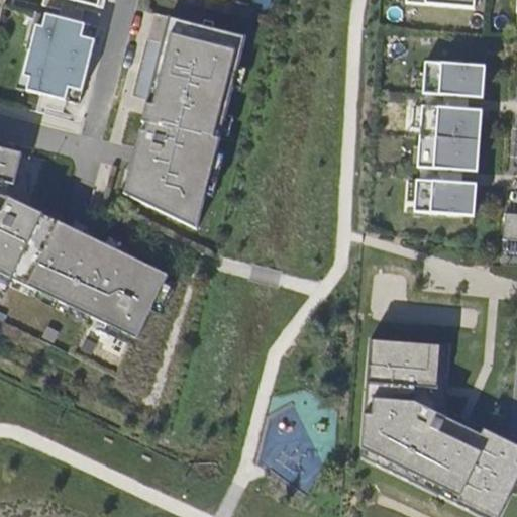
[(71,12),(80,14),(83,4),(103,10),(105,0),(43,0),(41,7),(61,12),(64,0),(65,0),(73,2),(71,12)]
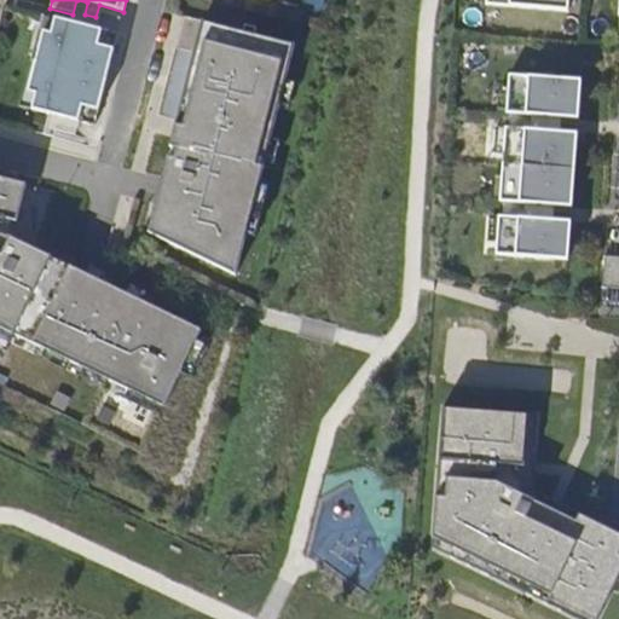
[(87,3),(77,0),(76,0),(73,15),(70,23),(93,28),(96,17),(85,15),(87,3)]
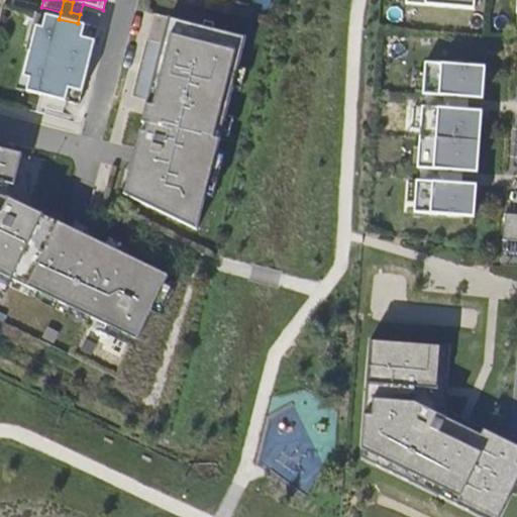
[(475,10),(475,0),(405,0),(405,5),(475,10)]
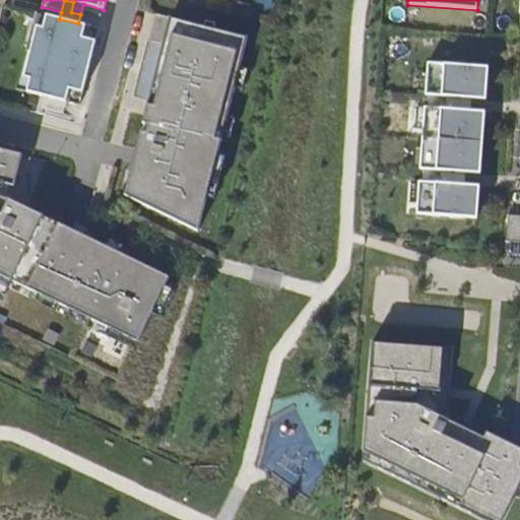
[(29,79),(23,78),(37,27),(44,28),(47,15),(37,13),(16,89),(26,92),(29,79)]
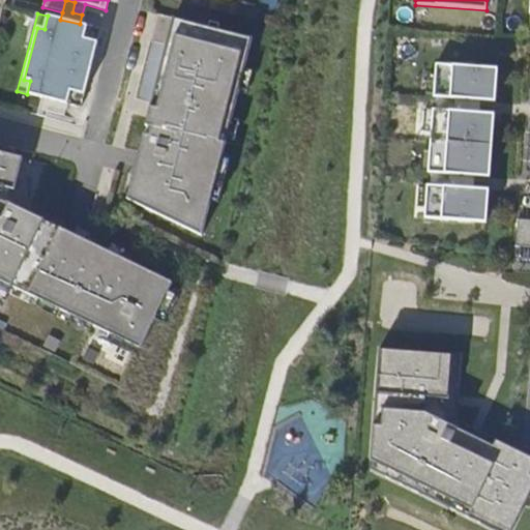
[(202,236),(253,38),(151,13),(145,40),(167,47),(146,127),(151,128),(149,137),(144,136),(127,200),(202,236)]
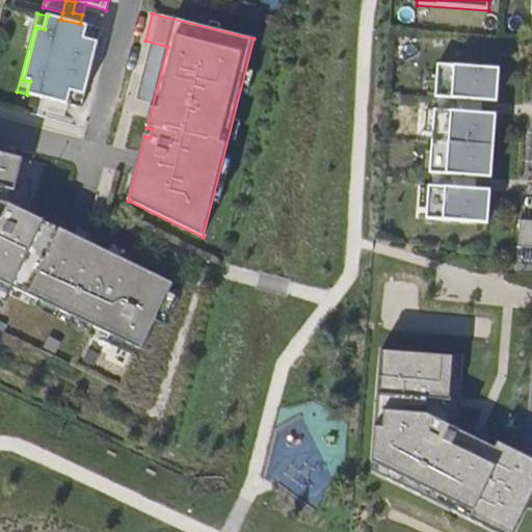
[(81,108),(101,29),(80,24),(60,20),(48,16),(45,29),(37,28),(24,80),(30,81),(27,95),(42,99),(37,116),(46,118),(47,112),(50,100),(68,105),(81,108)]
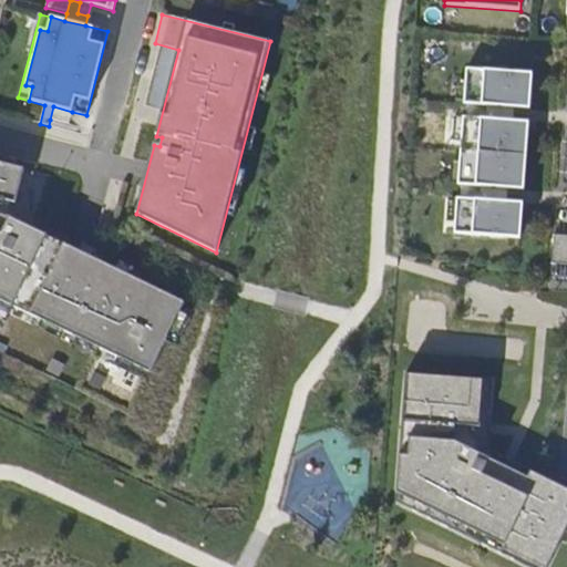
[(529,110),(532,74),(466,69),(465,81),(463,104),(487,106),(514,109),(529,110)]
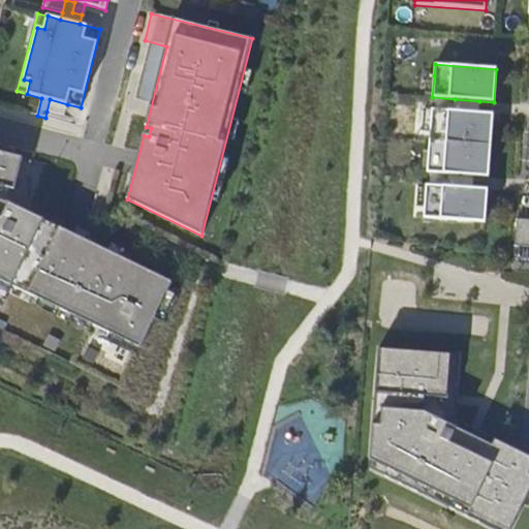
[(432,97),(434,75),(427,75),(425,97),(432,97)]
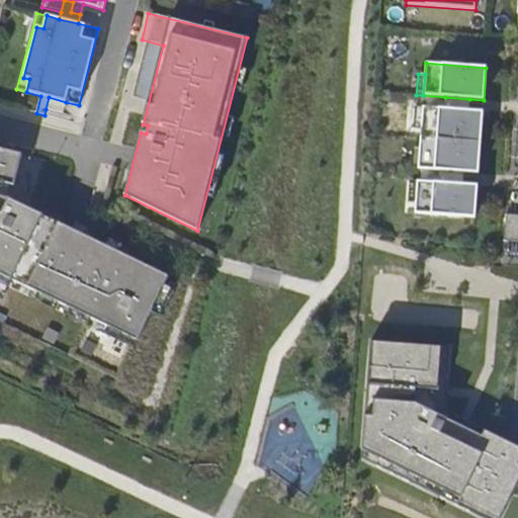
[(66,102),(49,97),(46,109),(63,113),(66,102)]
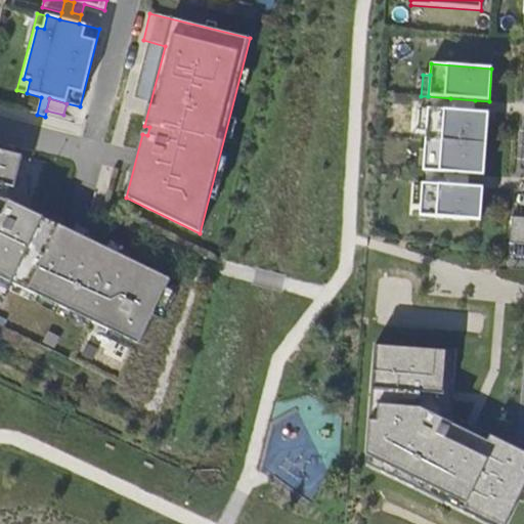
[(474,113),(475,100),(450,98),(449,111),(474,113)]
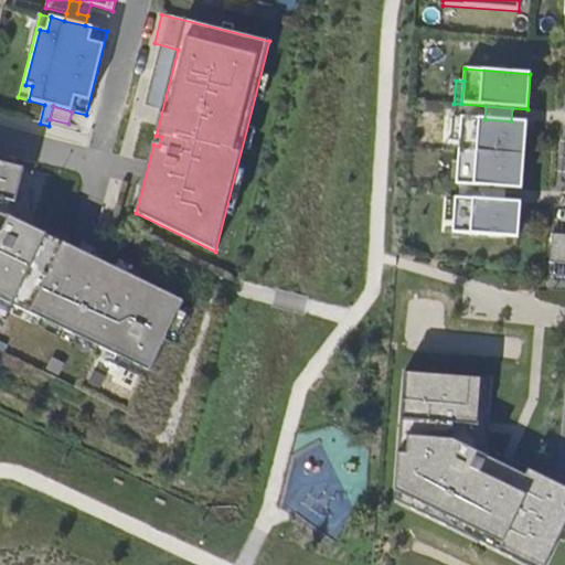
[(459,141),(461,118),(452,117),(451,140),(459,141)]
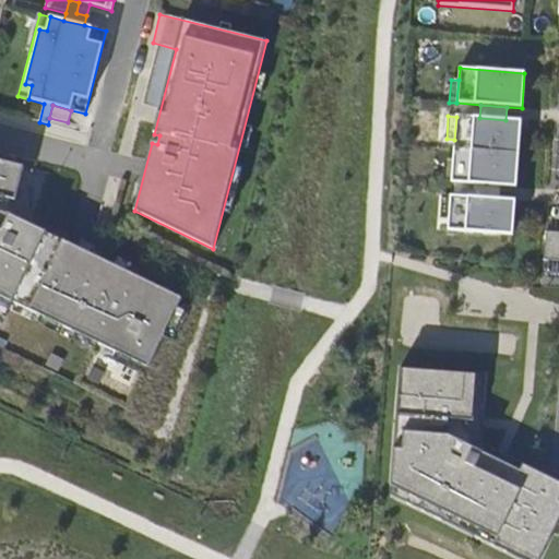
[(516,188),(521,121),(506,120),(479,118),(456,117),(454,140),(453,161),(451,183),(475,185),(501,187),(516,188)]
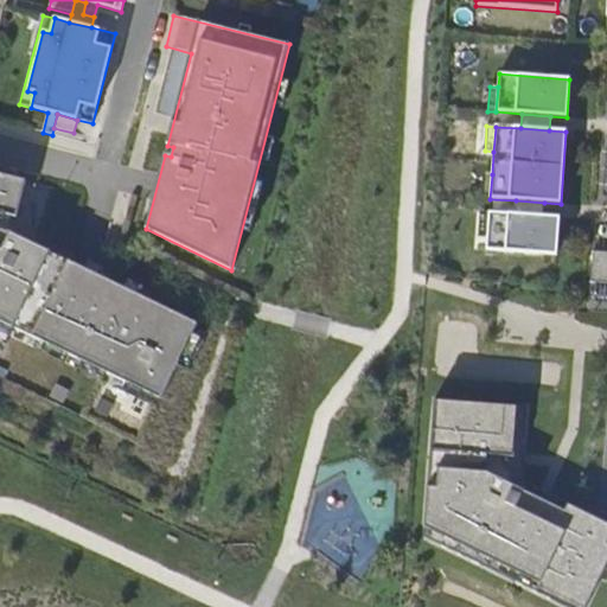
[(490,199),(492,174),(483,173),(481,198),(490,199)]
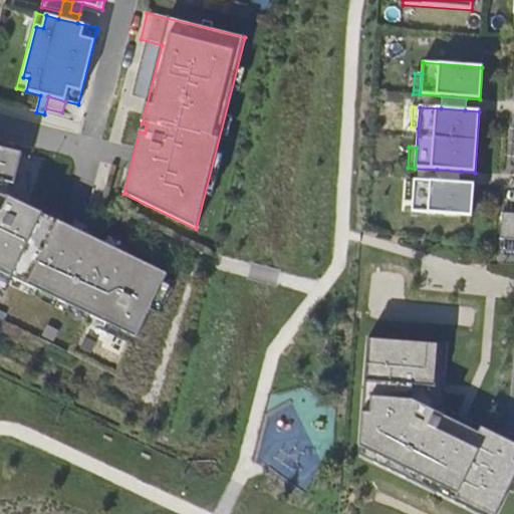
[(14,185),(22,154),(0,148),(0,181),(10,184),(14,185)]
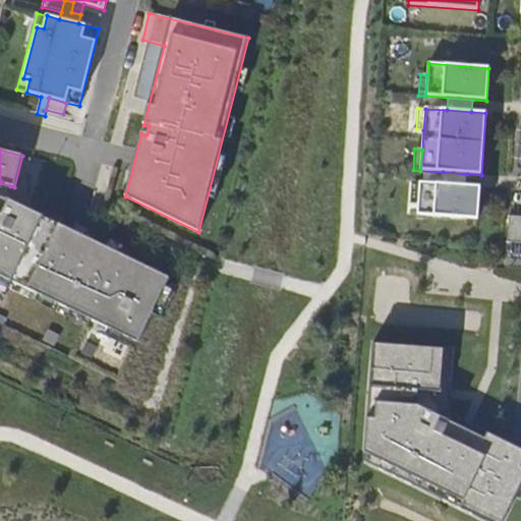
[(466,186),(467,174),(443,172),(442,184),(466,186)]
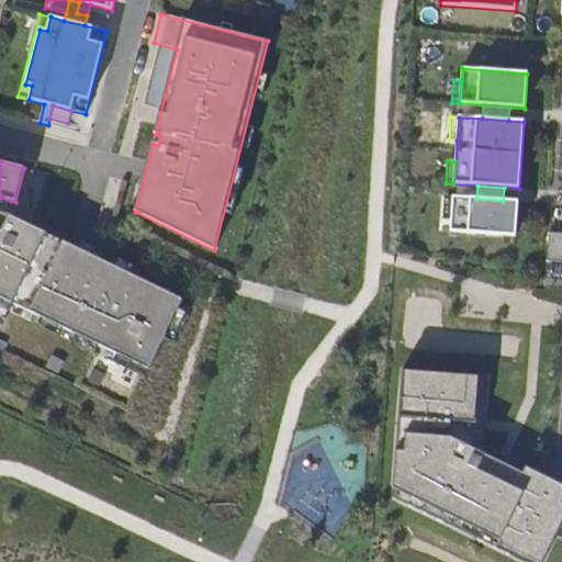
[(451,221),(452,198),(445,197),(442,220),(451,221)]
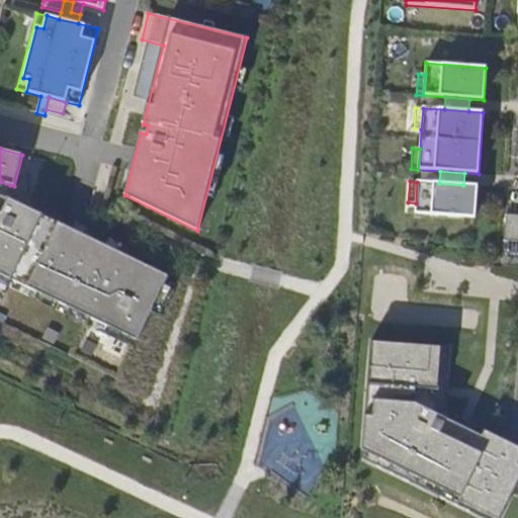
[(0,196),(7,198),(10,185),(0,182),(0,196)]
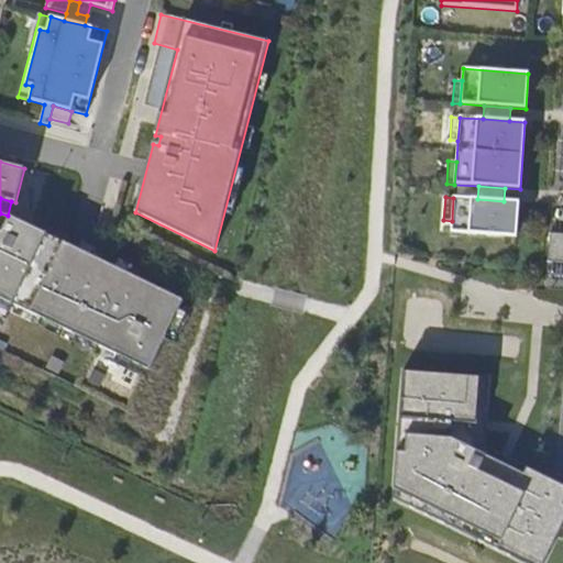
[(517,238),(519,202),(504,201),(477,199),(453,198),(452,221),(451,232),(517,238)]
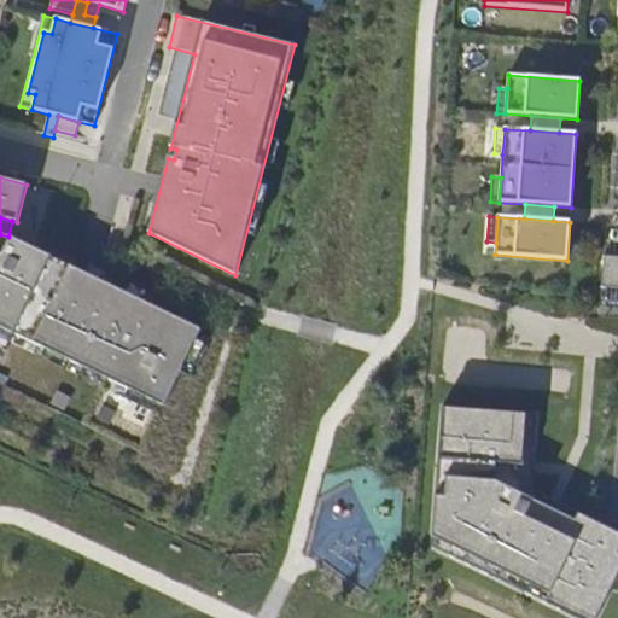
[(202,331),(13,238),(9,237),(0,234),(0,327),(164,407),(202,331)]
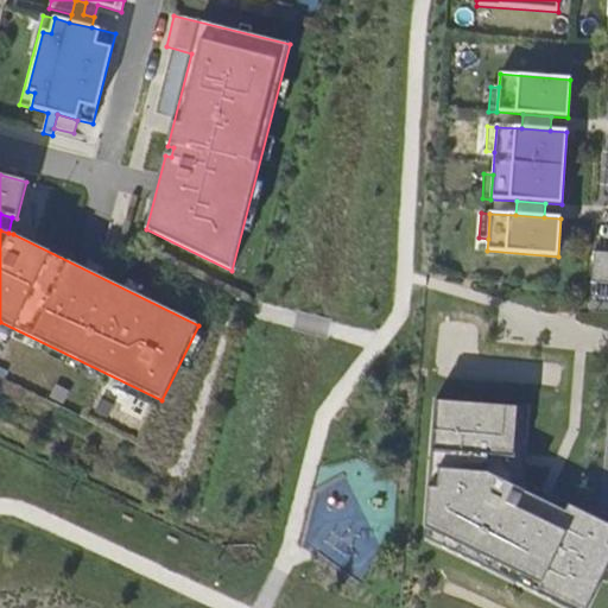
[(607,283),(607,253),(594,252),(591,283),(607,283)]
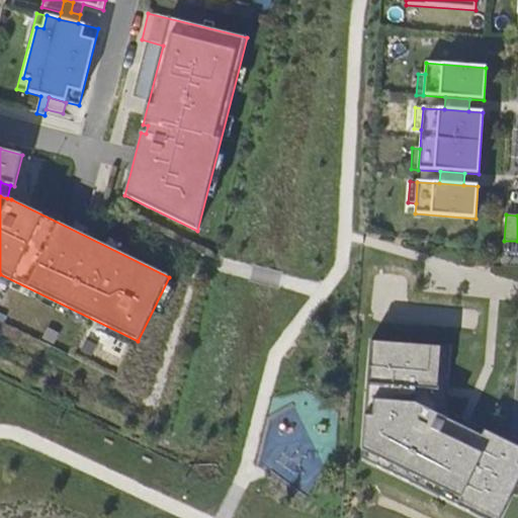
[(370,341),(361,459),(482,517),(500,517),(517,483),(517,447),(445,411),(450,347),(370,341)]
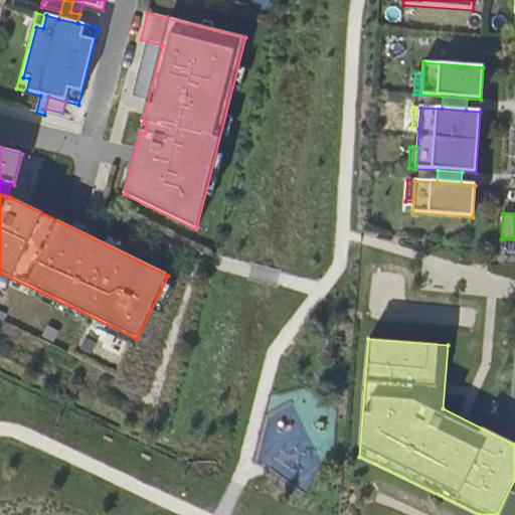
All buildings are outlined.
